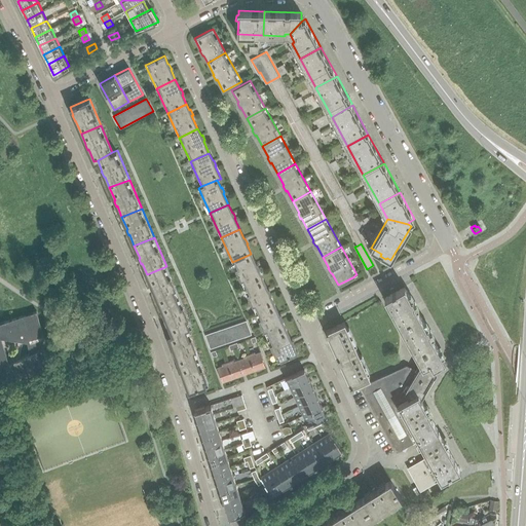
[(262,278),(258,269),(259,268),(257,263),(256,264),(251,254),(232,262),(243,287),(262,278)]
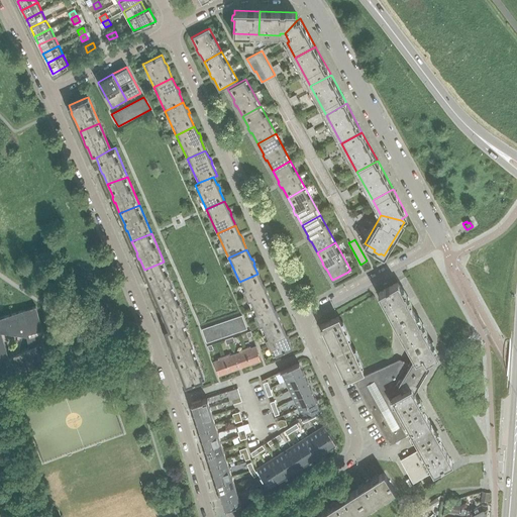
[(148,283),(150,288),(151,288),(157,298),(177,291),(164,262),(144,270),(149,282),(148,283)]
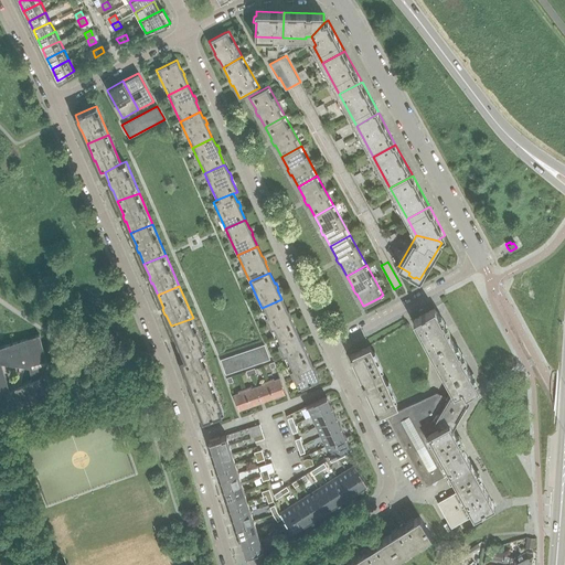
[(294,326),(289,316),(291,316),(288,310),(287,310),(281,299),(262,308),(274,336),(294,326)]
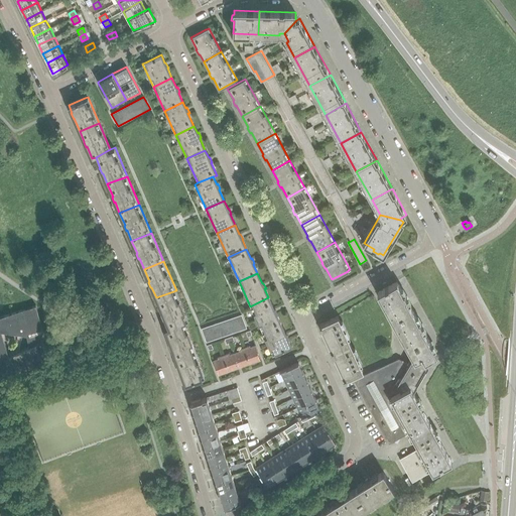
[(377,292),(392,320),(411,309),(396,282),(377,292)]
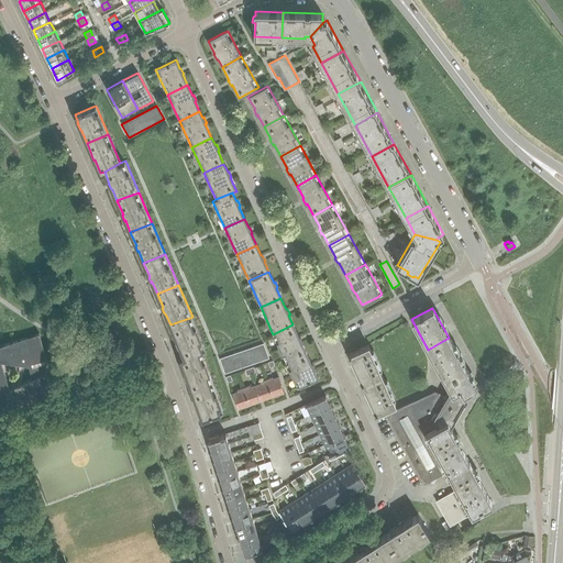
[(175,339),(178,344),(184,355),(201,349),(206,348),(192,317),(170,324),(176,339),(175,339)]
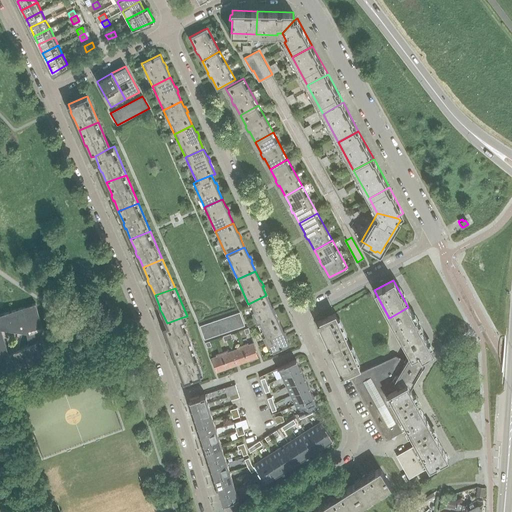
[(248,304),(259,328),(278,319),(274,311),(275,311),(273,306),(271,306),(266,295),(248,304)]
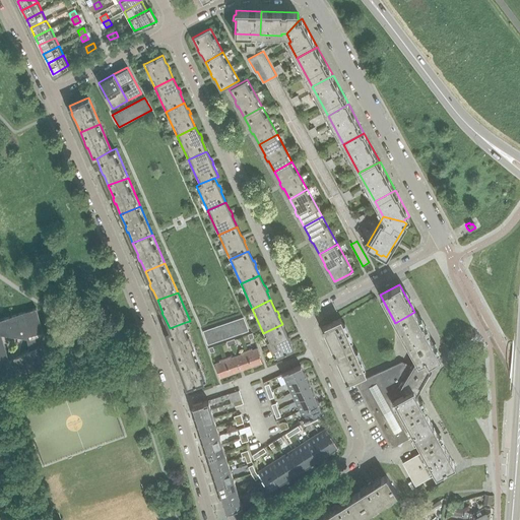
[(4,317),(0,318),(0,377),(53,362),(37,307),(4,317)]
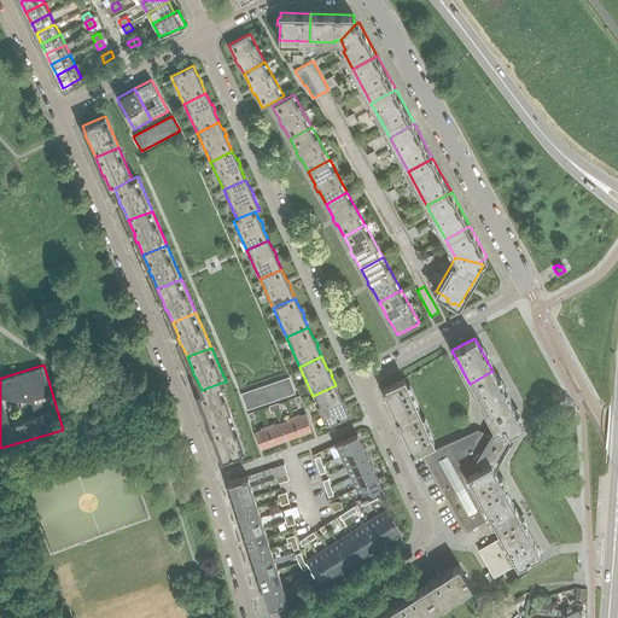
[(512,404),(493,371),(470,384),(488,417),(512,404)]
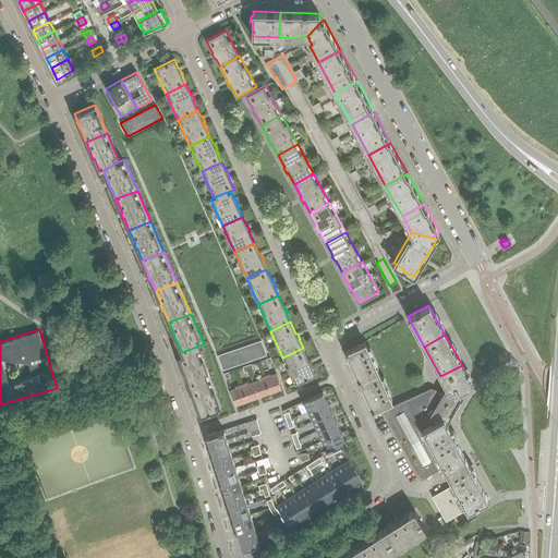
[(222,370),(266,354),(262,340),(218,355),(222,370)]
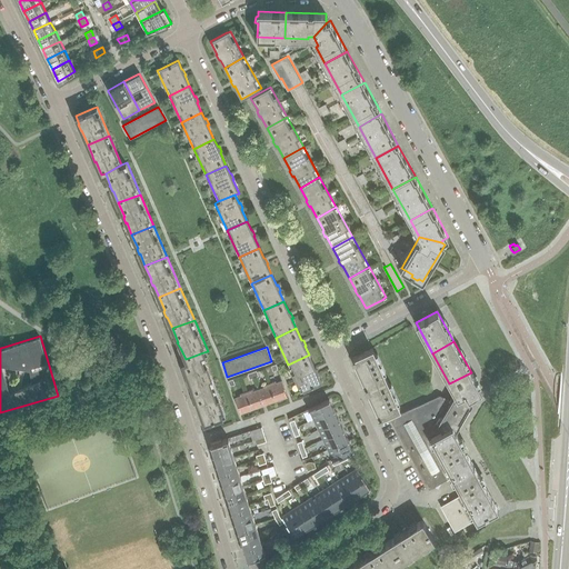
[(352,357),(367,387),(386,379),(371,348),(355,357),(352,357)]
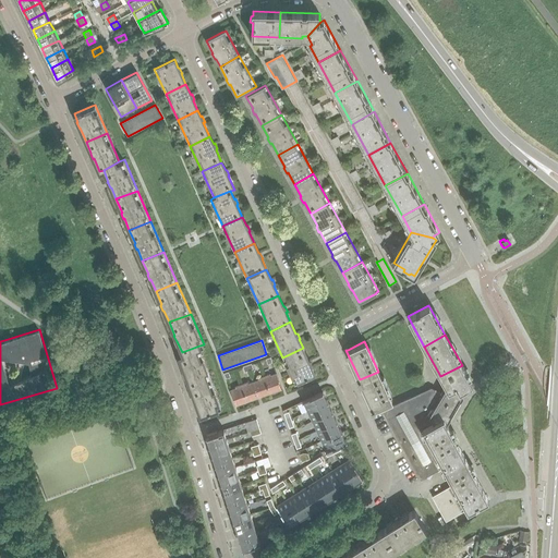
[(199,346),(182,352),(182,353),(179,355),(183,368),(182,368),(184,374),(185,374),(189,384),(210,376),(199,346)]
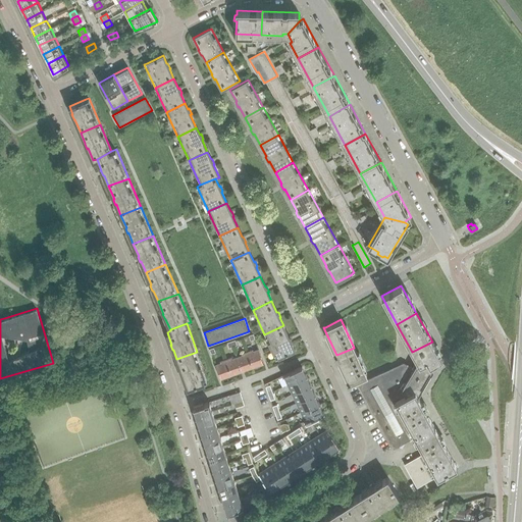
[(289,337),(283,325),(264,334),(275,359),(278,358),(295,351),(291,343),(292,342),(290,336),(289,337)]
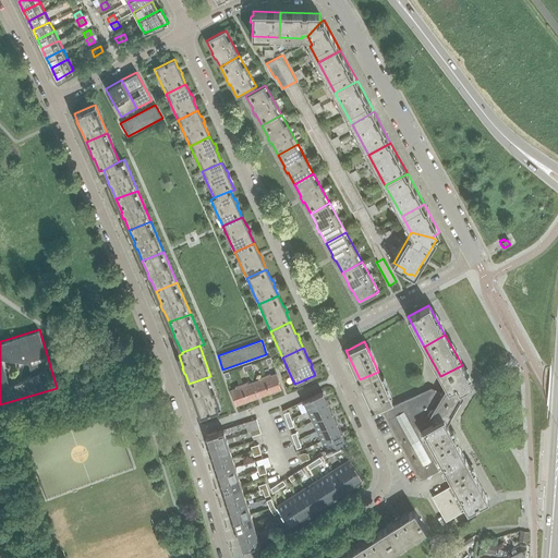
[(440,376),(446,387),(459,389),(472,384),(462,365),(440,376)]
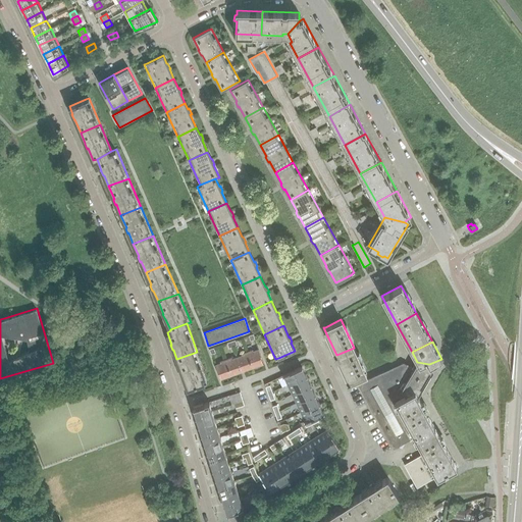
[(366,375),(354,348),(336,355),(349,383),(366,375)]
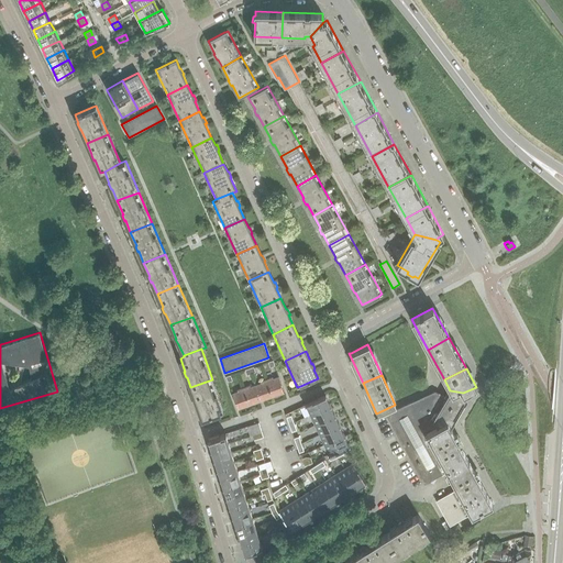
[(272,396),(284,393),(278,377),(272,379),(272,377),(266,378),(272,396)]
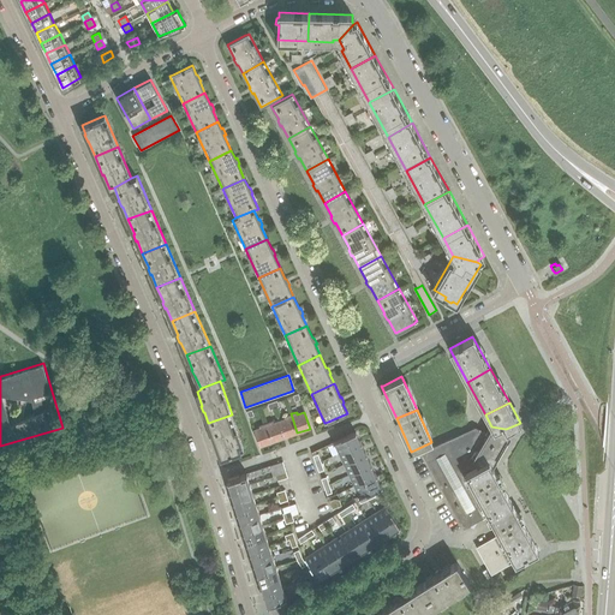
[(285,437),(297,433),(291,413),(284,417),(284,419),(279,421),(285,437)]
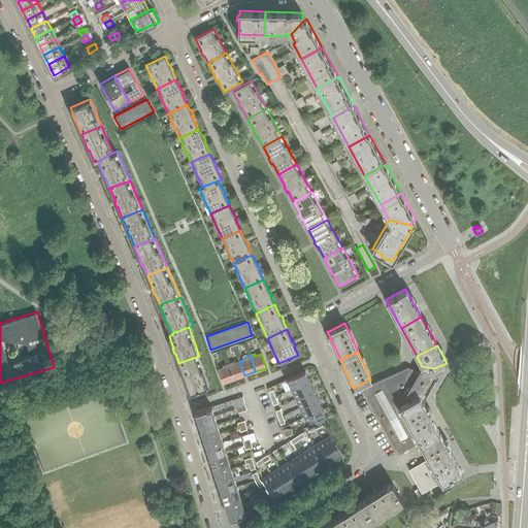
[(186,384),(189,392),(206,386),(208,385),(199,356),(178,363),(184,378),(183,378),(185,384),(186,384)]
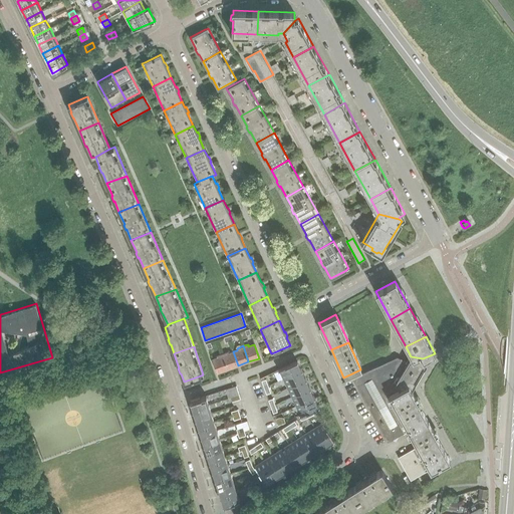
[(228,369),(238,365),(233,351),(228,353),(228,351),(222,353),(228,369)]
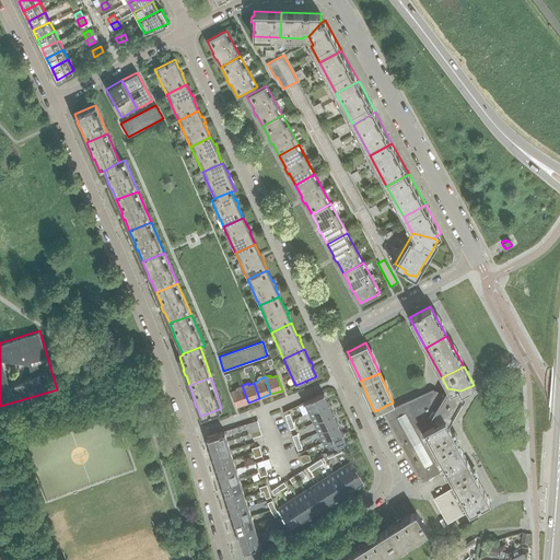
[(236,407),(248,403),(242,385),(236,387),(236,389),(231,392),(236,407)]
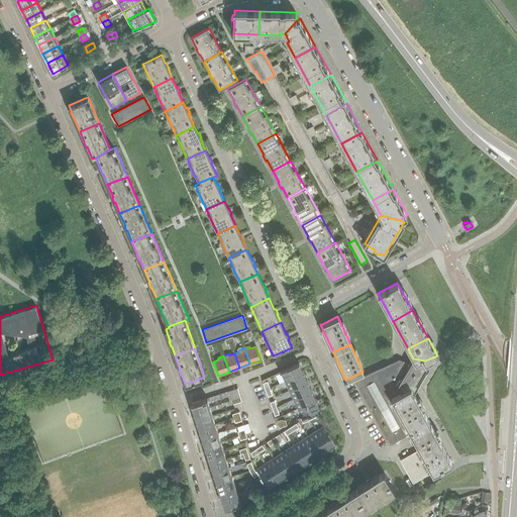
[(429,367),(425,360),(413,358),(409,366),(402,360),(379,372),(389,391),(400,412),(411,432),(430,421),(414,393),(429,367)]
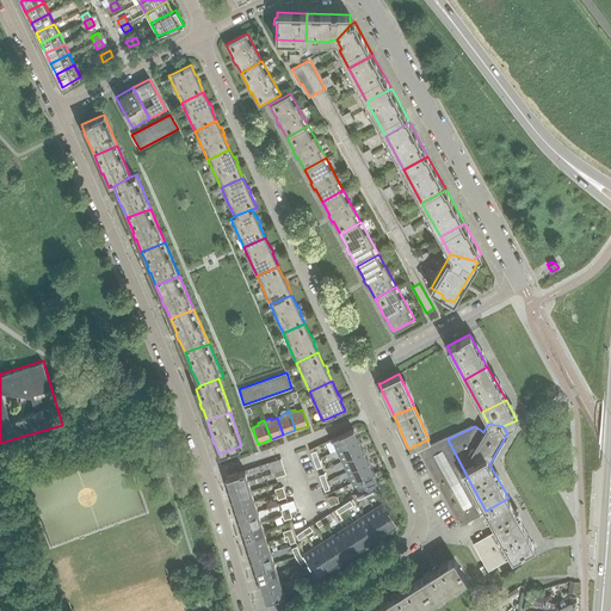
[(332,440),(337,450),(358,439),(353,429),(309,449),(309,450),(331,439),(331,440),(332,440)]
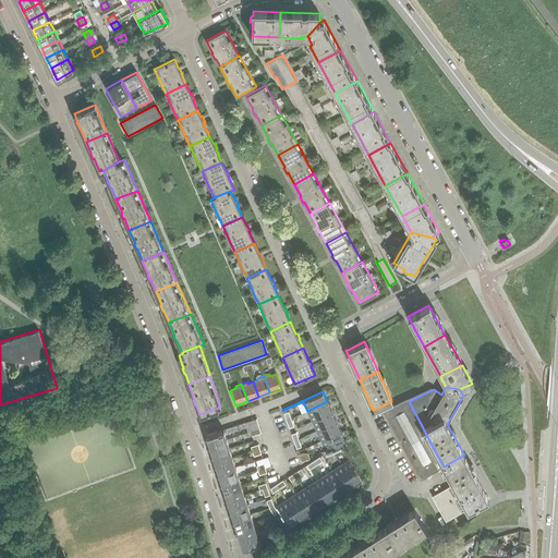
[(383,410),(395,433),(420,422),(409,401),(408,399),(383,410)]
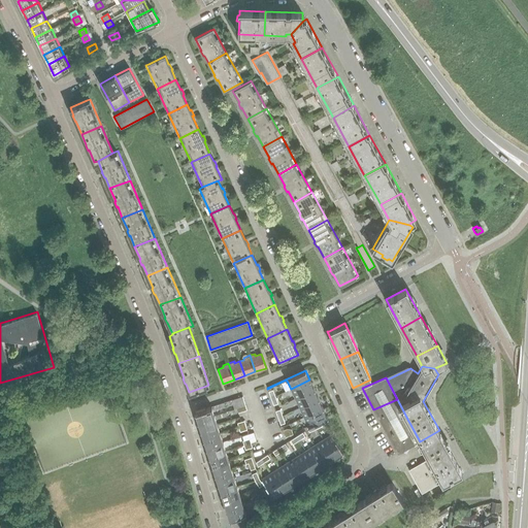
[(291,389),(295,398),(314,390),(309,380),(291,389)]
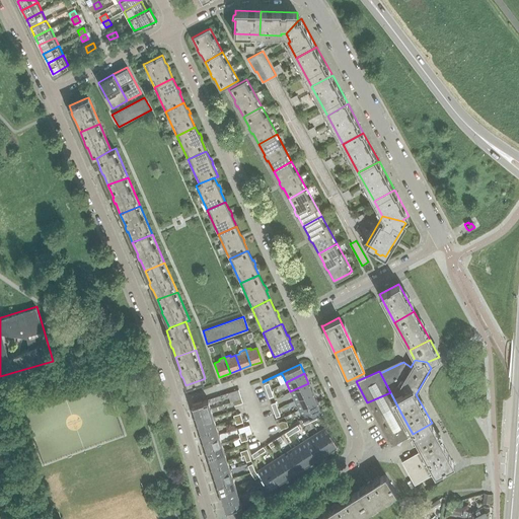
[(290,391),(294,401),(313,392),(308,383),(290,391)]
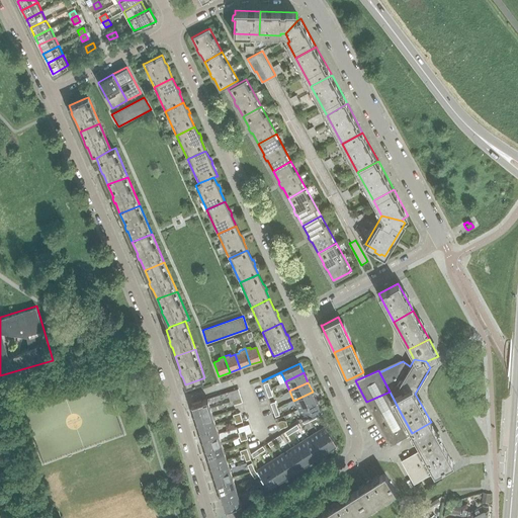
[(194,413),(209,408),(207,400),(207,399),(238,389),(202,400),(202,401),(191,404),(194,412),(194,413)]
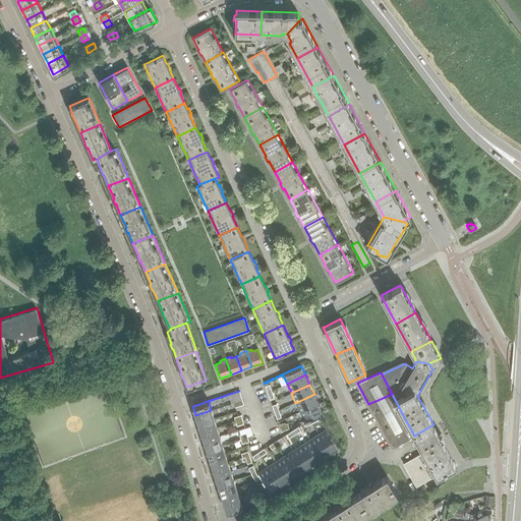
[(233,403),(242,400),(239,392),(228,395),(230,400),(232,400),(233,403)]
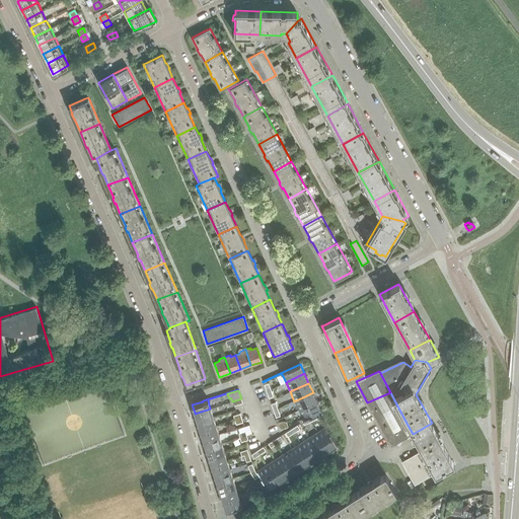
[(294,401),(299,411),(317,401),(313,392),(294,401)]
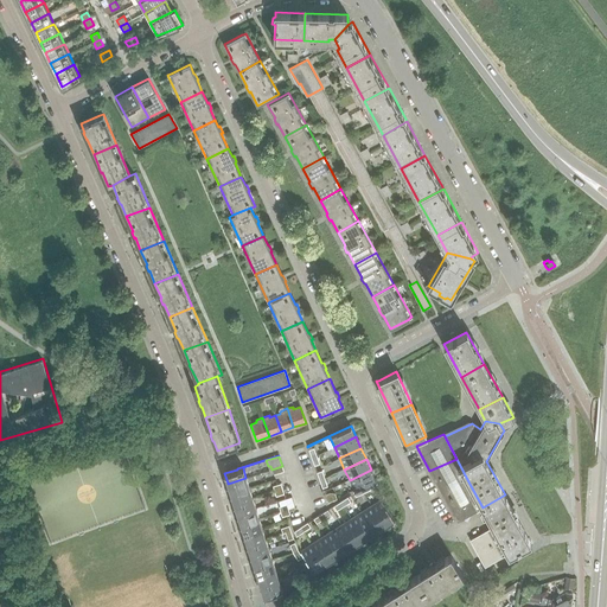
[(443,496),(470,484),(457,459),(429,471),(443,496)]
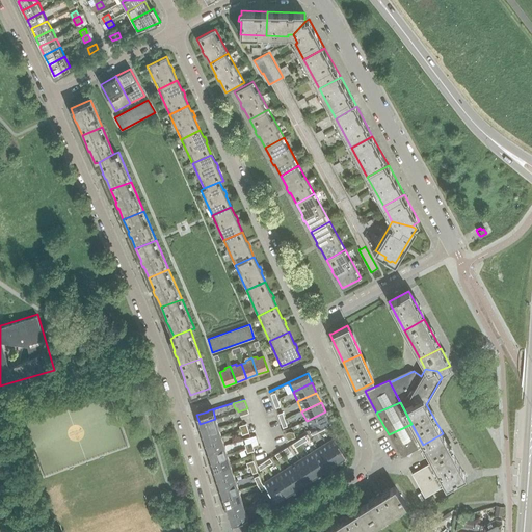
[(329,421),(325,411),(307,421),(311,429),(310,430),(329,421)]
